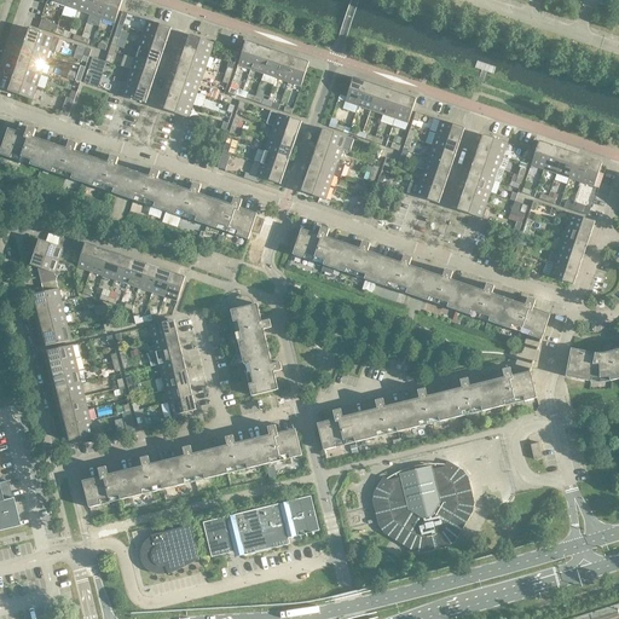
[(80,0),(67,0),(65,6),(77,11),(80,0)]
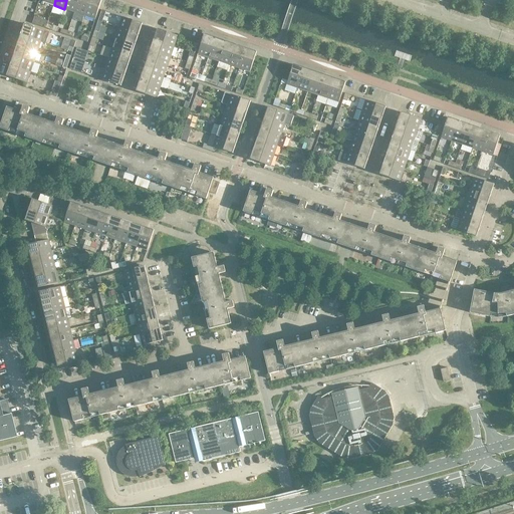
[(78,0),(66,0),(64,9),(74,12),(78,0)]
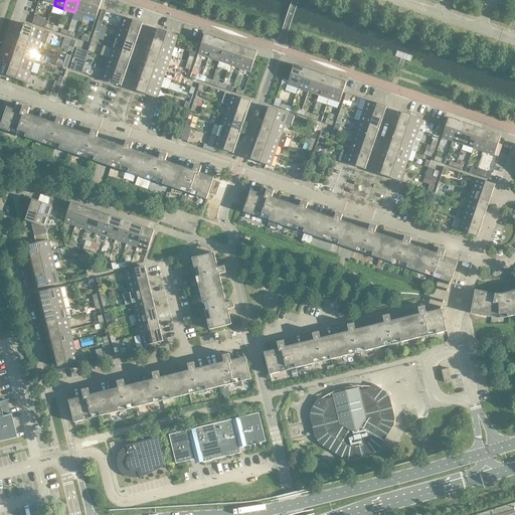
[(90,0),(78,0),(74,12),(84,16),(90,0)]
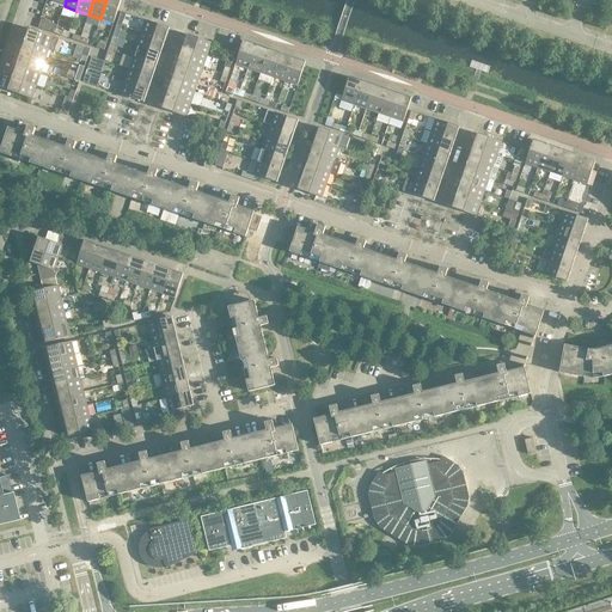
[(121,0),(106,0),(101,19),(114,23),(121,0)]
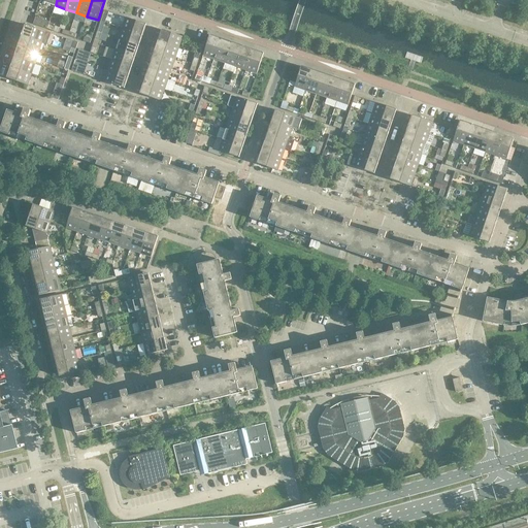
[(50,22),(35,18),(33,24),(47,29),(48,25),(50,22)]
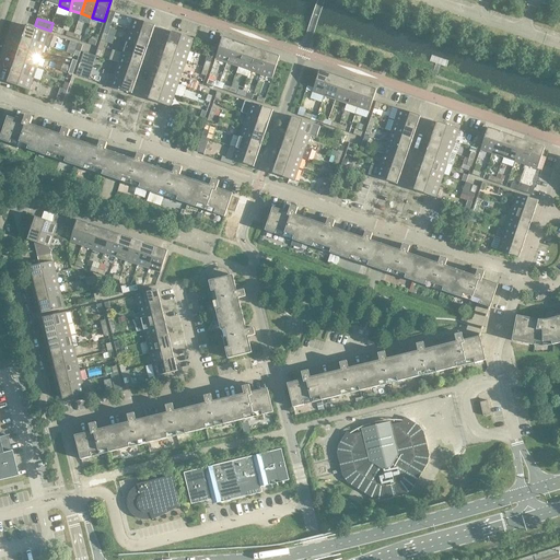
[(155,26),(133,19),(129,31),(151,37),(155,26)]
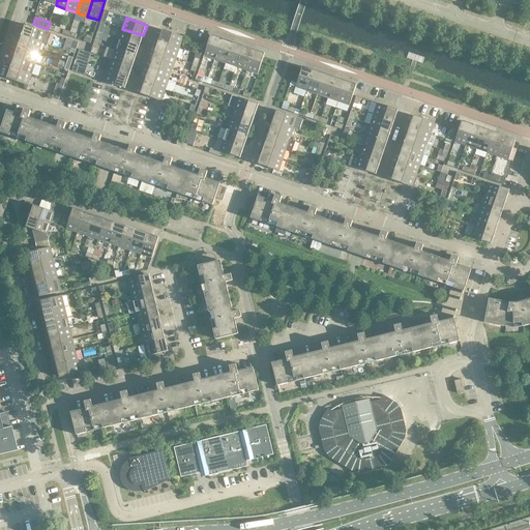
[(25,25),(22,36),(42,42),(46,32),(25,25)]
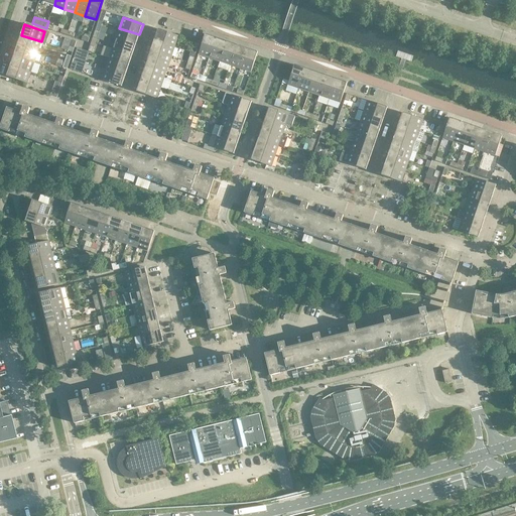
[(139,34),(119,28),(116,38),(135,45),(139,34)]
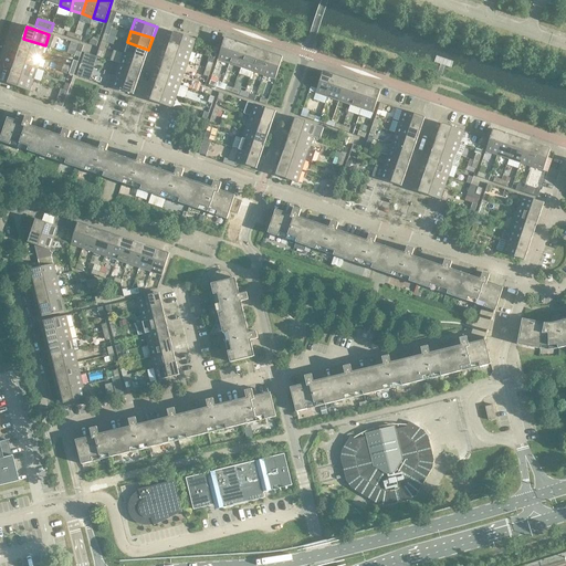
[(174,32),(169,44),(191,51),(196,40),(174,32)]
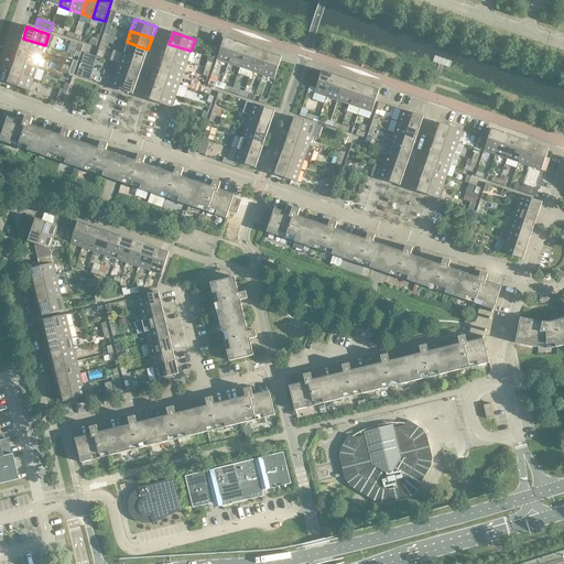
[(224,38),(224,41),(220,49),(217,60),(228,64),(236,42),(224,38)]
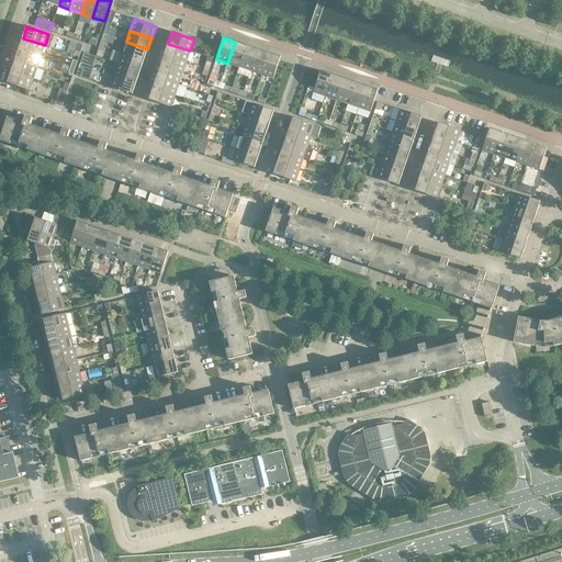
[(45,45),(23,38),(19,49),(41,57),(45,45)]
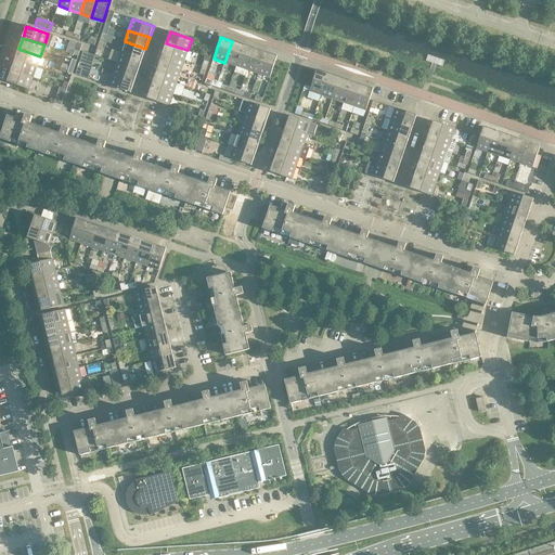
[(145,49),(125,41),(120,52),(142,60),(145,49)]
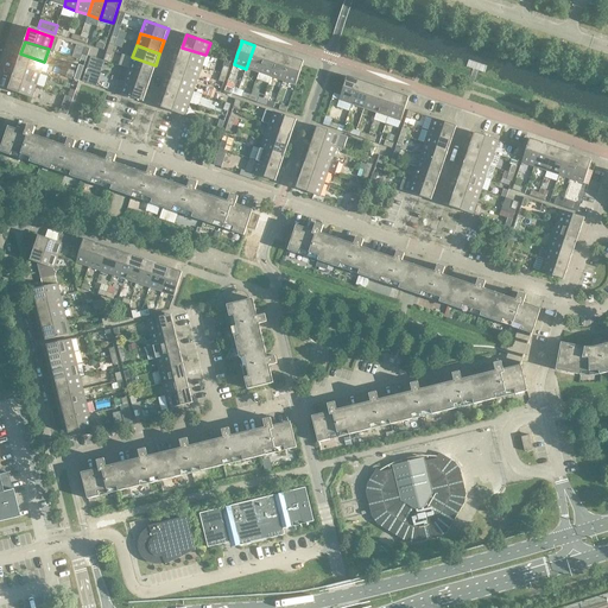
[(266,49),(254,45),(246,69),(259,73),(266,49)]
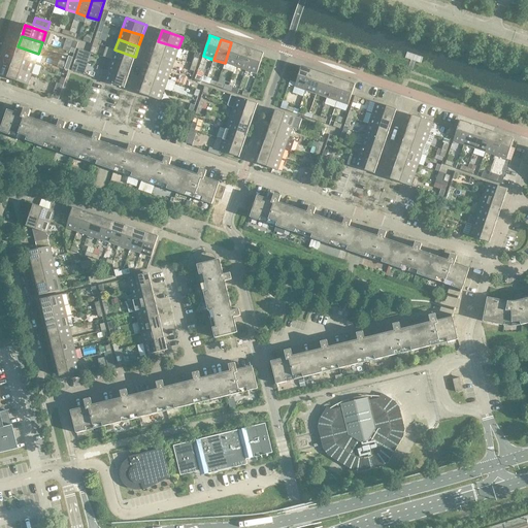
[(178,47),(158,41),(155,52),(175,59),(178,47)]
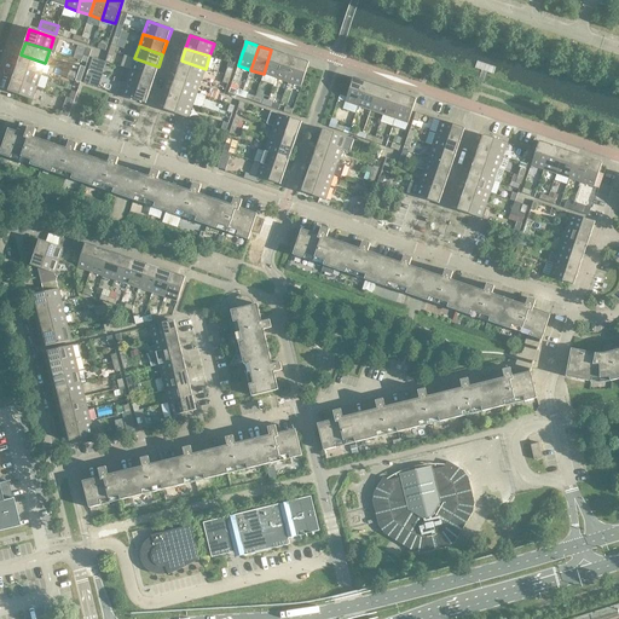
[(284,55),(271,50),(264,74),(276,79),(284,55)]
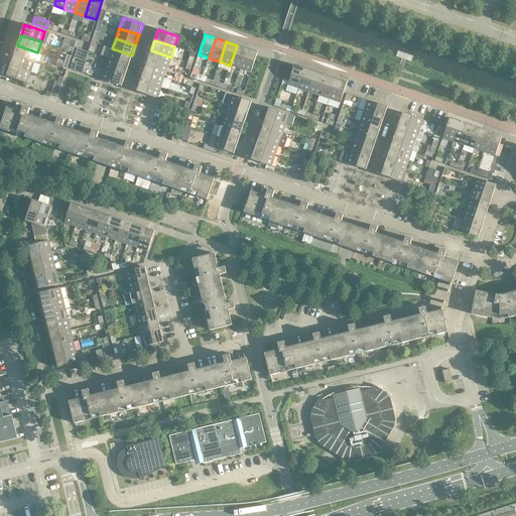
[(37,52),(17,45),(14,55),(34,62),(37,52)]
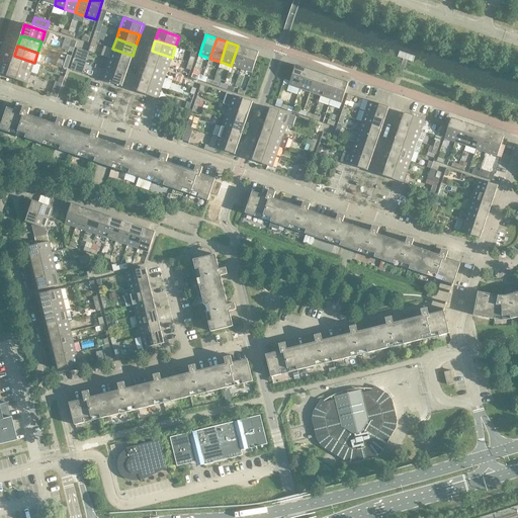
[(248,49),(238,46),(231,66),(241,69),(248,49)]
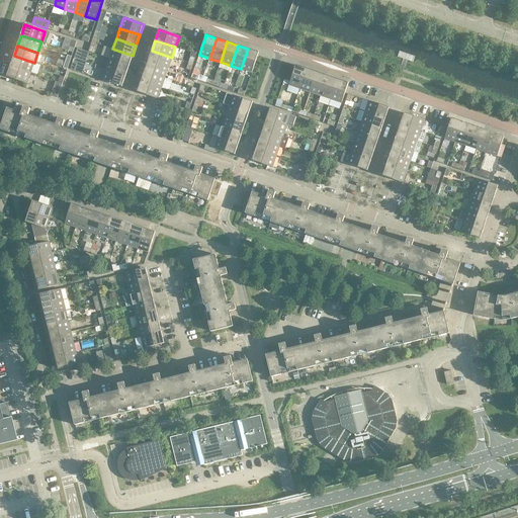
[(133,56),(112,49),(109,59),(130,66),(133,56)]
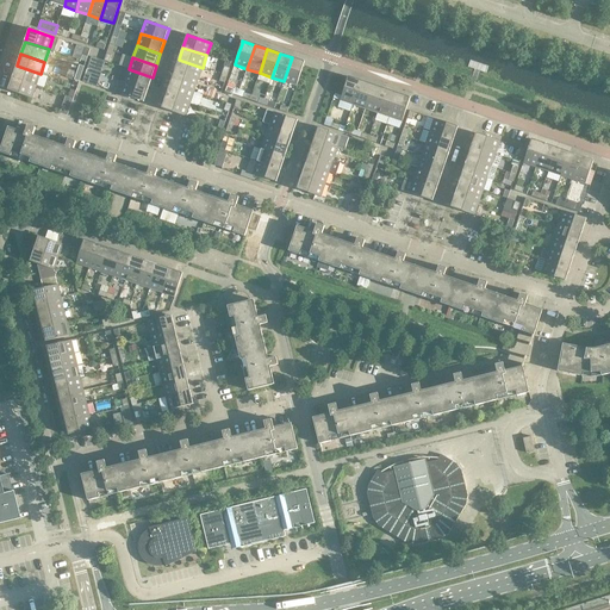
[(304,62),(292,57),(284,81),(297,86),(304,62)]
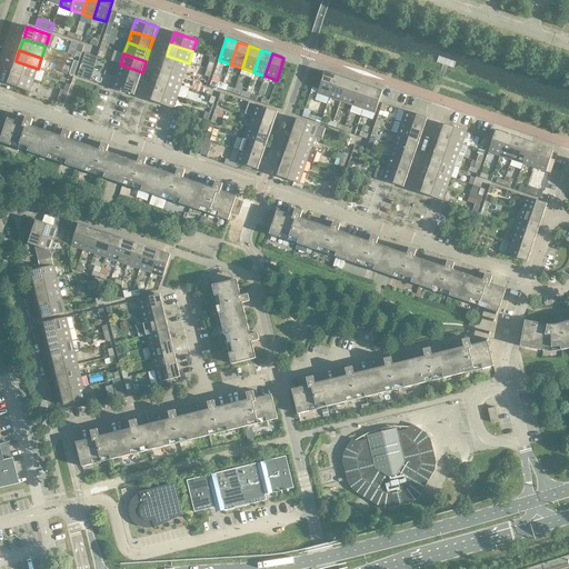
[(189,63),(167,56),(162,67),(185,75),(189,63)]
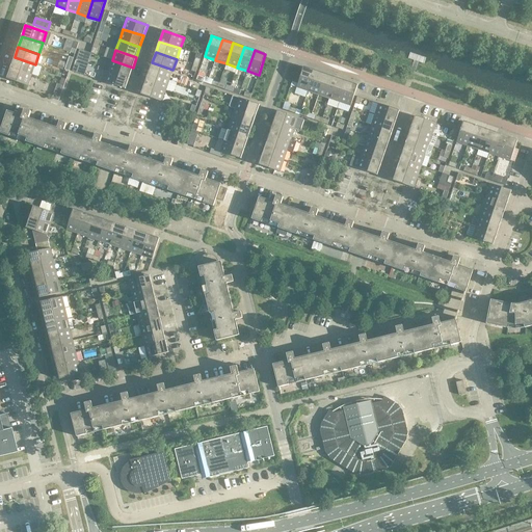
[(35,64),(15,57),(10,68),(31,75),(35,64)]
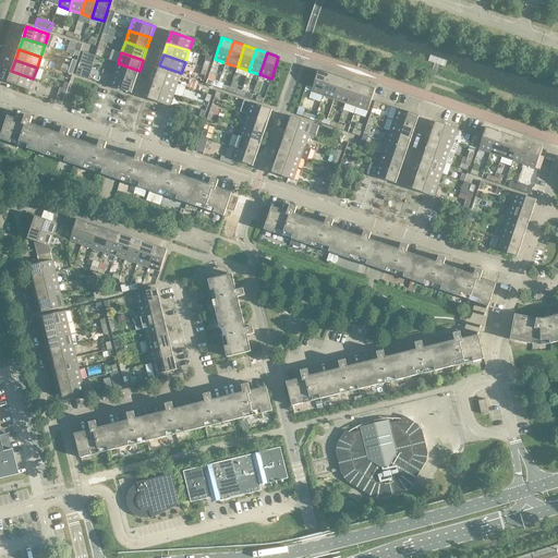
[(140,71),(118,63),(113,75),(135,82),(140,71)]
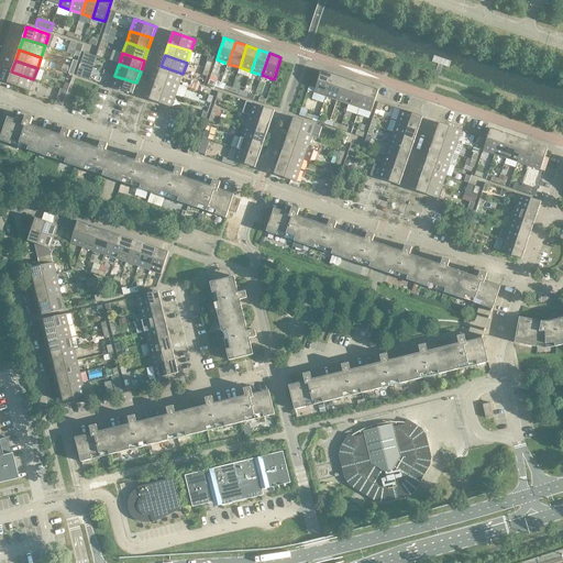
[(183,74),(161,66),(157,77),(179,85),(183,74)]
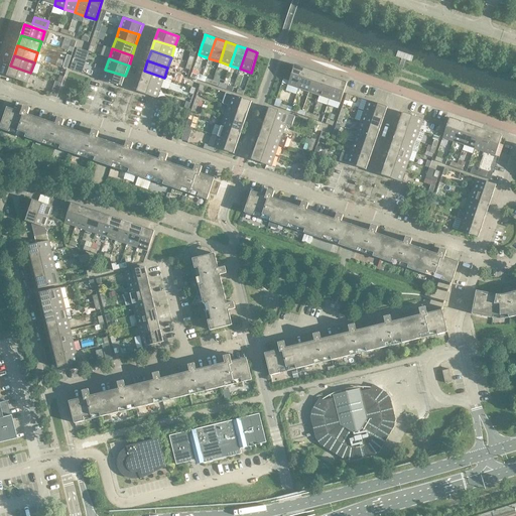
[(294,65),(293,68),(287,85),(298,89),(305,69),(294,65)]
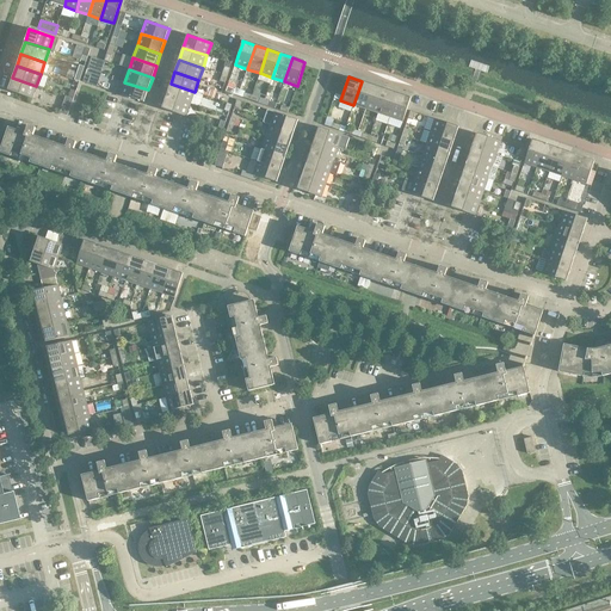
[(36,86),(12,78),(8,91),(11,92),(32,99),(36,86)]
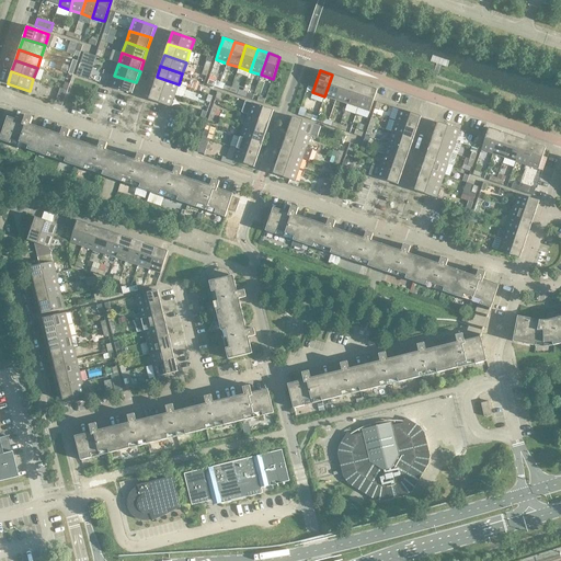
[(343,79),(332,75),(324,96),(335,100),(343,79)]
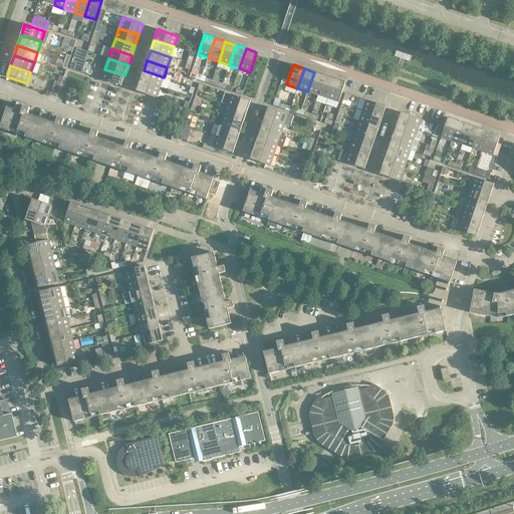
[(124,75),(104,69),(101,79),(120,86),(124,75)]
